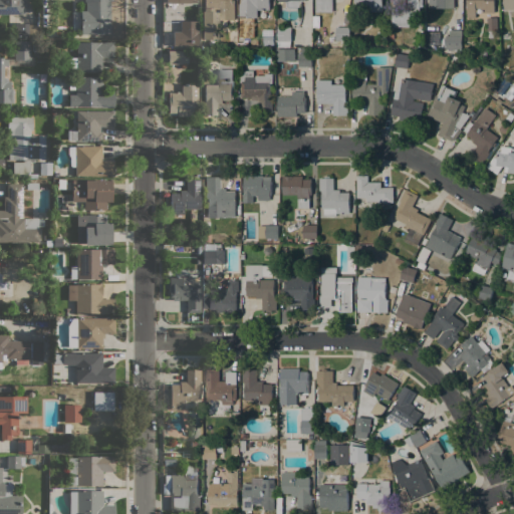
[(0,0),(24,0),(24,14),(0,14),(0,0)]
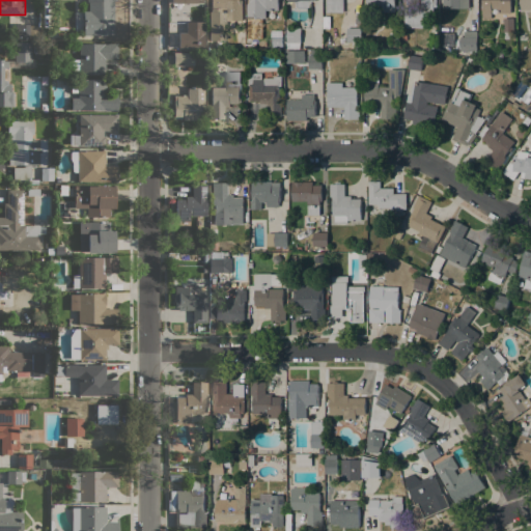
[(83,35),(83,11),(88,10),(88,2),(82,2),(82,0),(113,0),(114,34),(83,35)]
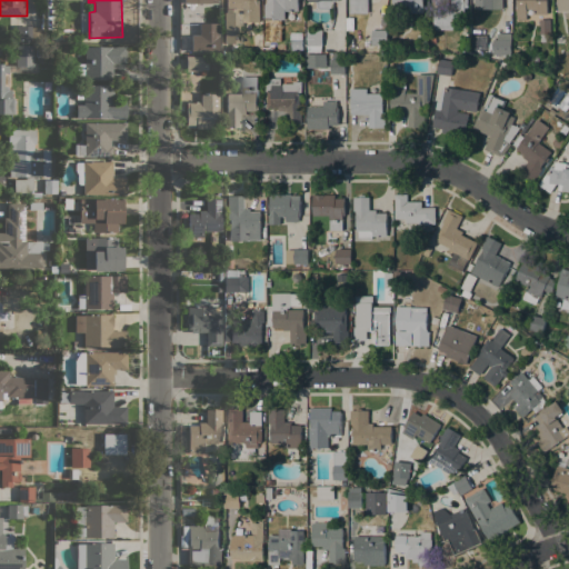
[(260,0),(260,22),(241,22),(241,43),(223,43),(223,12),(226,12),(226,8),(226,0),(260,0)]
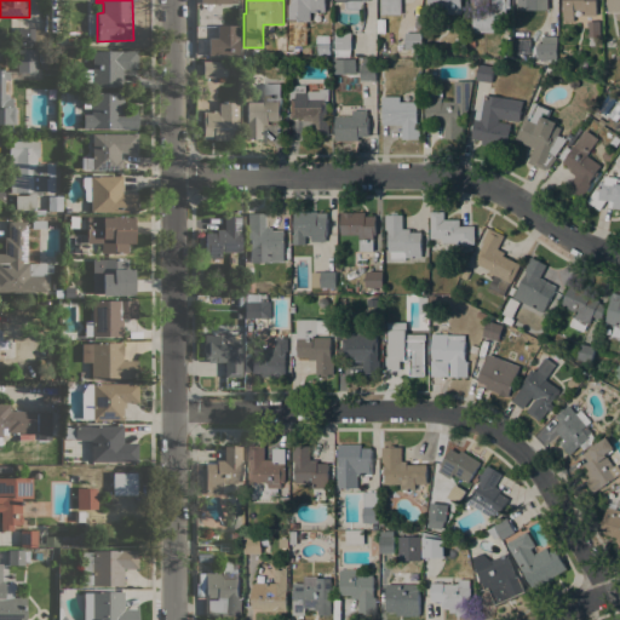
[(288,21),(288,5),(291,5),(291,3),(292,3),(292,0),(325,0),(325,11),(310,11),(310,22),(288,21)]
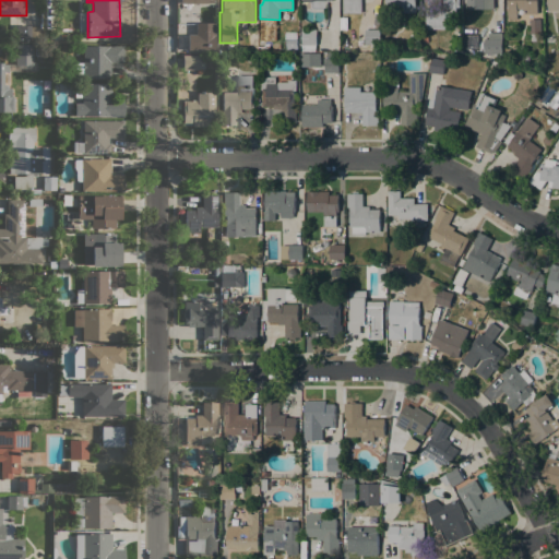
[(361,2),(361,13),(343,13),(343,4),(340,4),(340,0),(372,0),(372,2),(361,2)]
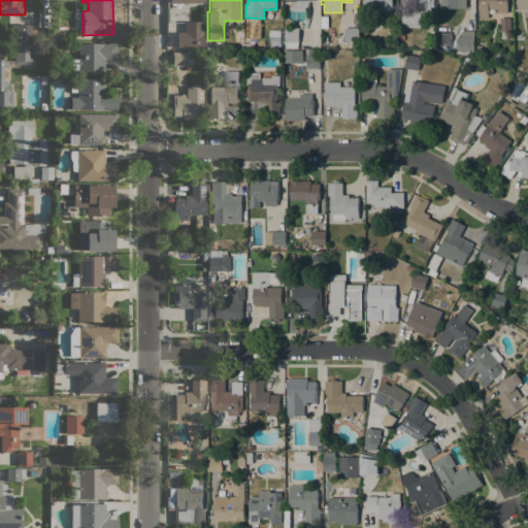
[(392,0),(392,12),(378,12),(378,5),(364,5),(364,0),(392,0)]
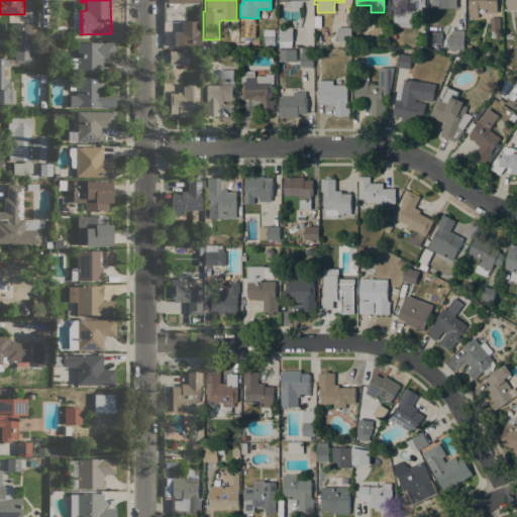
[(425,0),(425,7),(421,7),(421,14),(422,14),(422,21),(417,26),(412,26),(412,27),(394,27),(395,6),(400,6),(400,12),(406,12),(406,5),(395,5),(395,0),(425,0)]
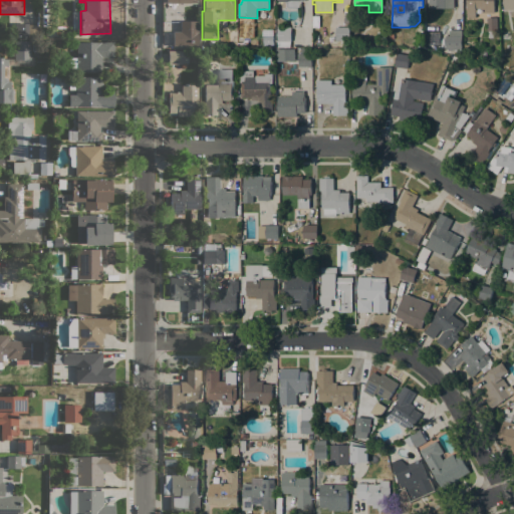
[(427,0),(428,8),(444,8),(443,0),(427,0)]
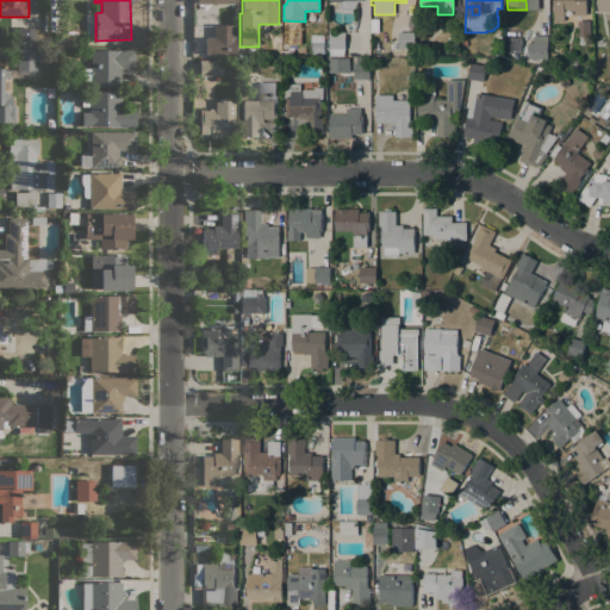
[(564,20),(554,20),(554,0),(586,0),(586,14),(571,14),(571,10),(564,10),(564,20)]
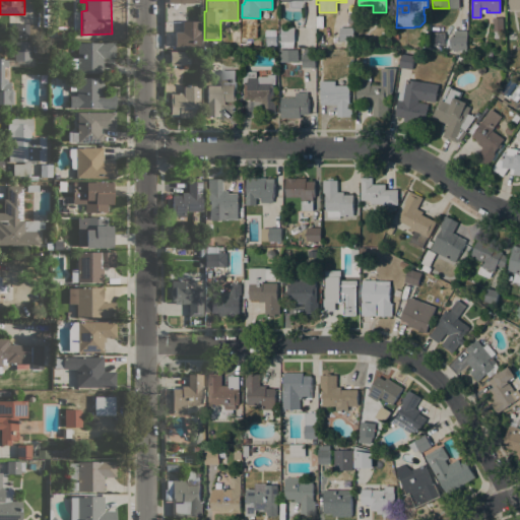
[(519,10),(509,10),(509,0),(519,0),(519,10)]
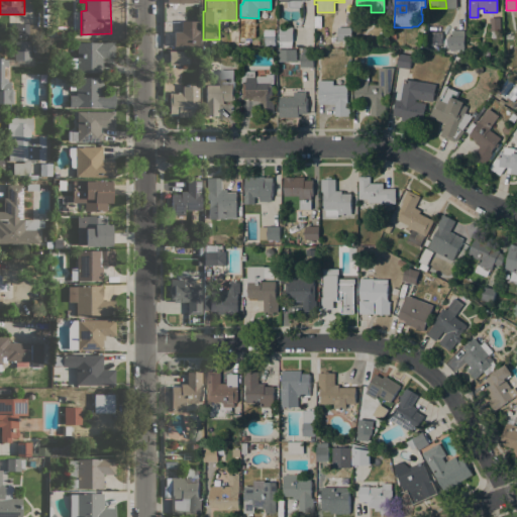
[(490,17),(499,17),(500,33),(490,30),(490,17)]
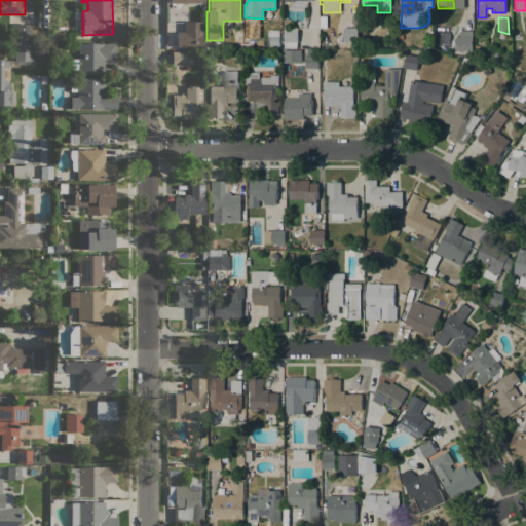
[(37,39),(28,39),(28,40),(20,40),(20,32),(28,32),(28,25),(37,25),(37,39)]
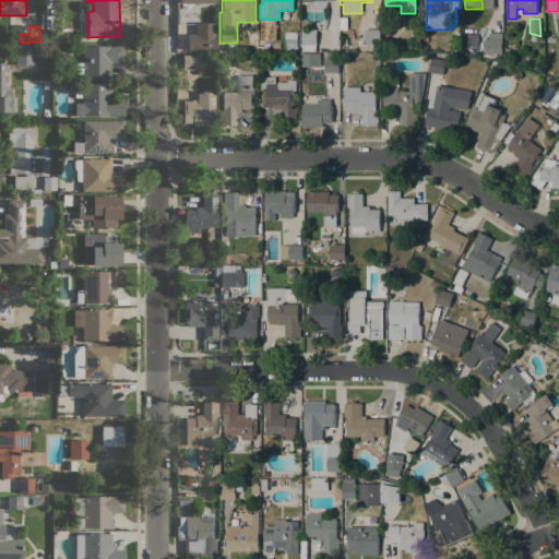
[(301,51),(302,30),(317,30),(317,45),(316,45),(316,51),(301,51)]
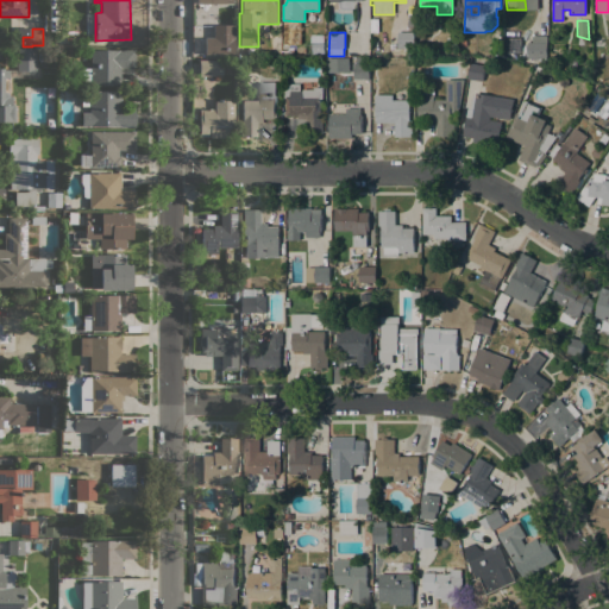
[(414,32),(414,48),(414,51),(401,51),(401,48),(397,48),(397,32),(414,32)]
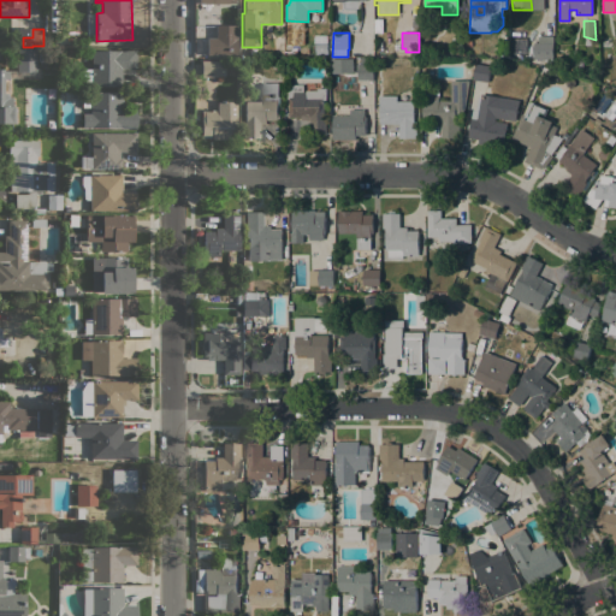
[(217,39),(227,39),(227,53),(217,53),(217,54),(202,54),(202,39),(217,39)]
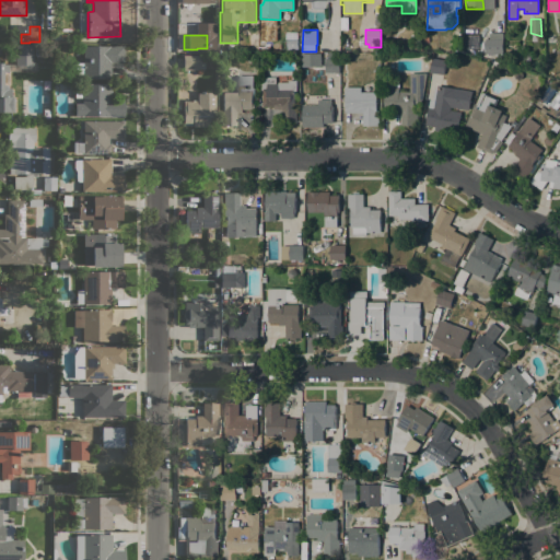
[(298,39),(298,49),(287,49),(287,39),(298,39)]
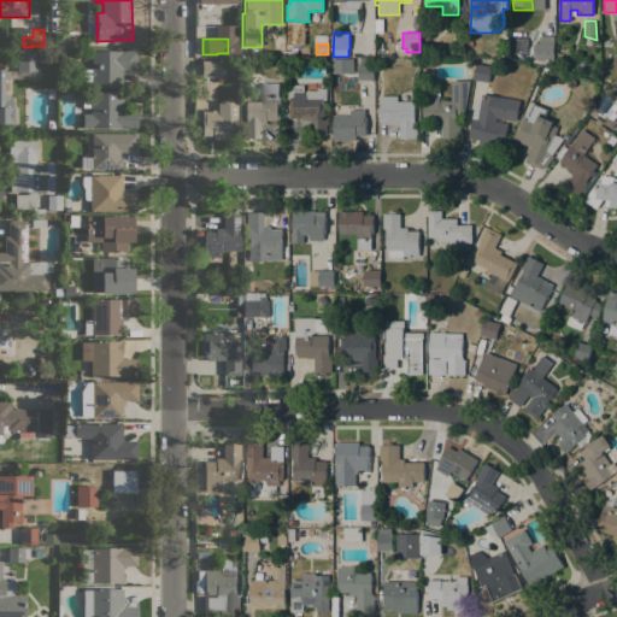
[(539,59),(539,43),(554,43),(554,59),(539,59)]
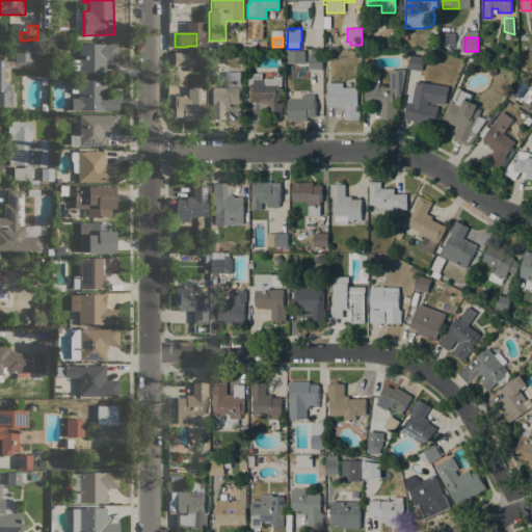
[(31,61),(14,61),(15,42),(31,42),(31,59),(31,61)]
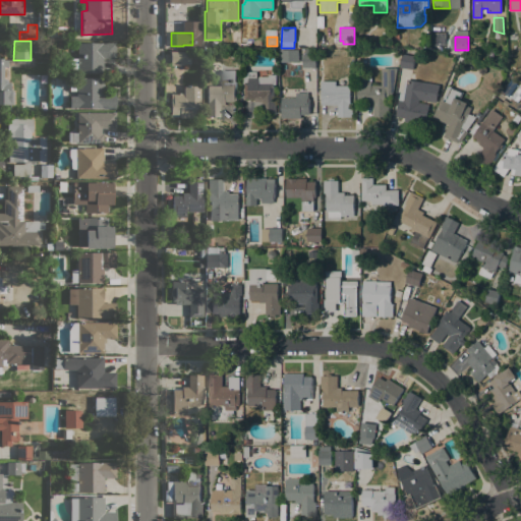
[(76,43),(101,43),(101,42),(111,42),(115,42),(115,58),(103,58),(103,71),(77,71),(77,72),(67,72),(68,58),(76,58),(76,43)]
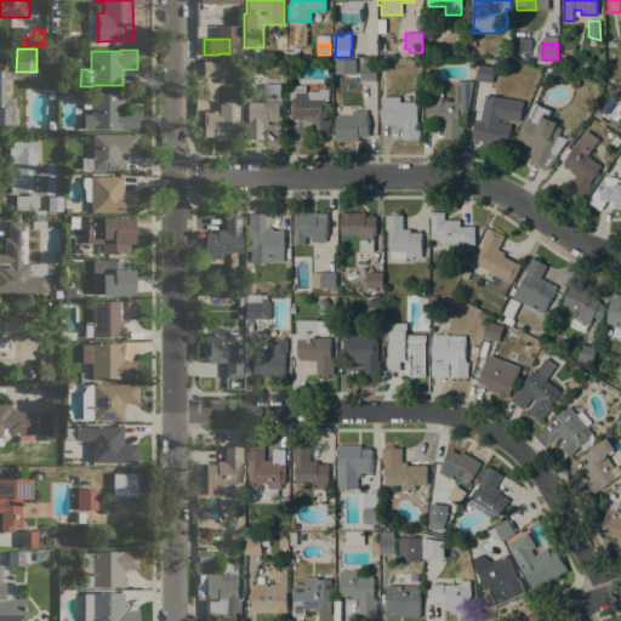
[(38,61),(38,51),(55,52),(55,61),(50,61),(38,61)]
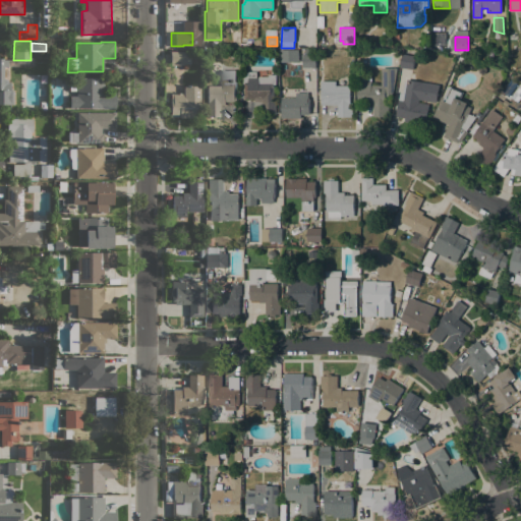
[(400,67),(403,49),(416,52),(412,69),(400,67)]
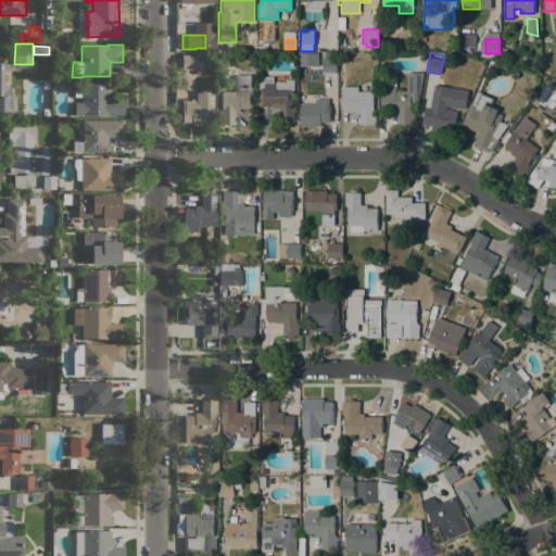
[(300,66),(299,53),(318,53),(318,65),(300,66)]
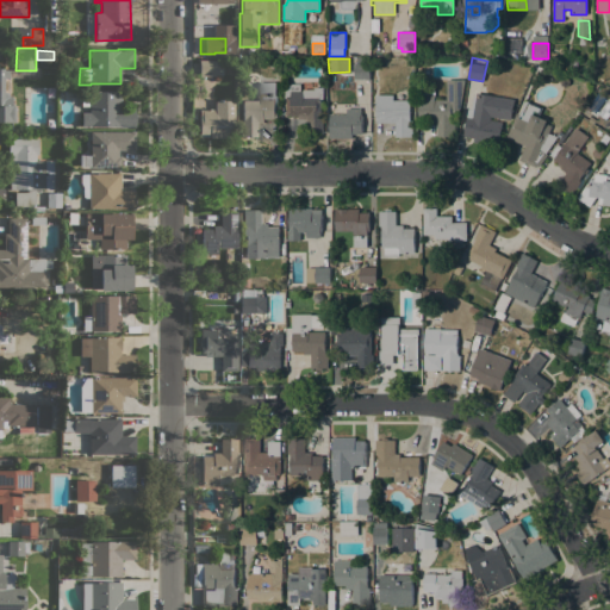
[(199,60),(222,60),(222,75),(216,75),(216,76),(199,75),(199,60)]
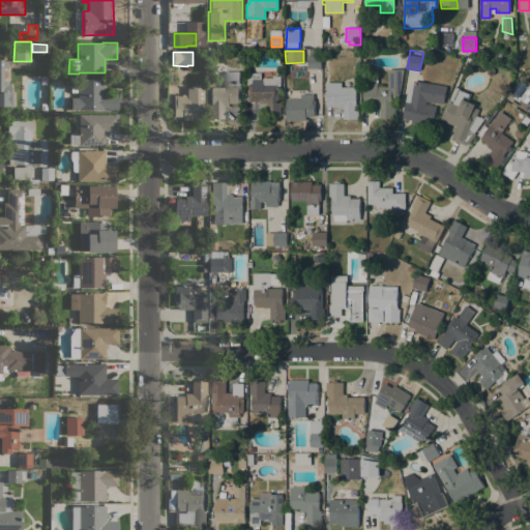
[(308,55),(321,55),(321,68),(308,68),(308,55)]
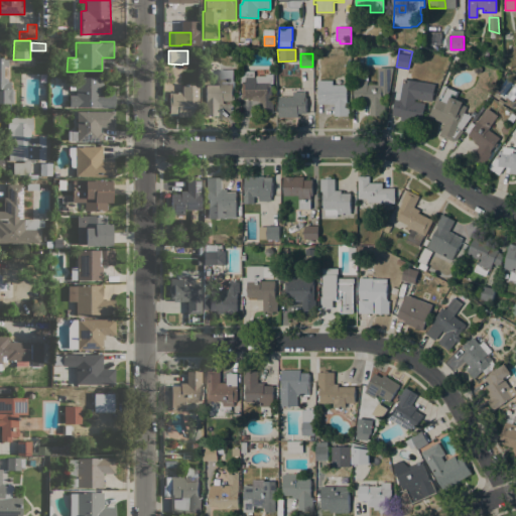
[(3,80),(9,80),(9,82),(10,82),(10,89),(13,89),(13,103),(0,103),(0,57),(3,57),(3,58),(7,58),(7,66),(3,66),(3,67),(3,80)]
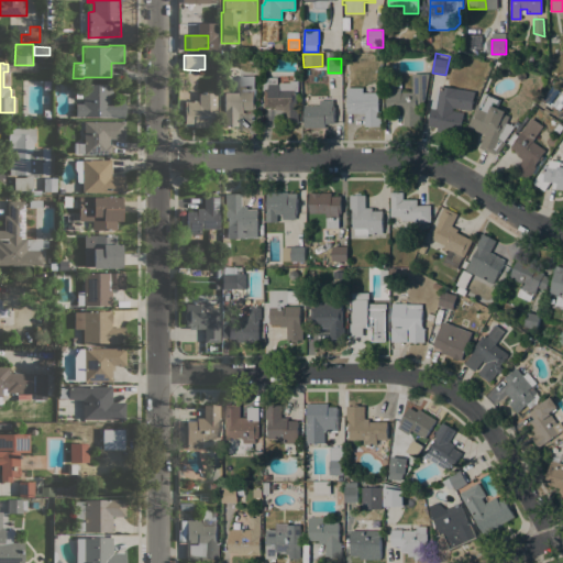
[(403,113),(394,113),(394,109),(387,110),(386,79),(401,79),(401,92),(412,92),(412,74),(429,73),(424,105),(419,105),(419,125),(404,125),(403,113)]
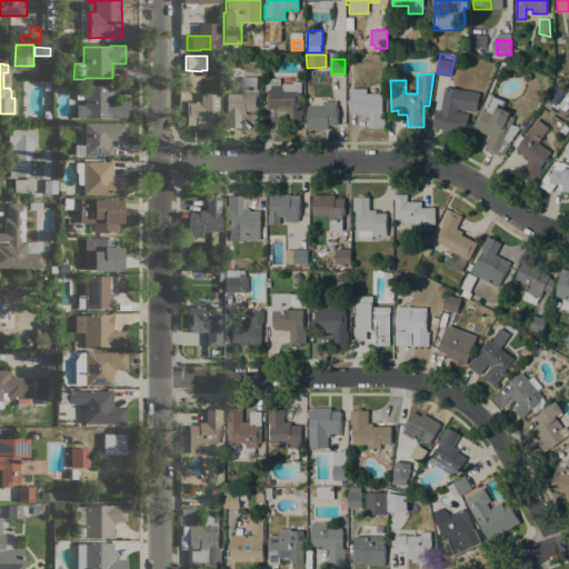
[(223,113),(226,113),(226,93),(242,93),(242,91),(241,91),(241,77),(257,77),(257,89),(258,89),(258,111),(247,111),(247,115),(239,115),(239,127),(223,127),(223,113)]
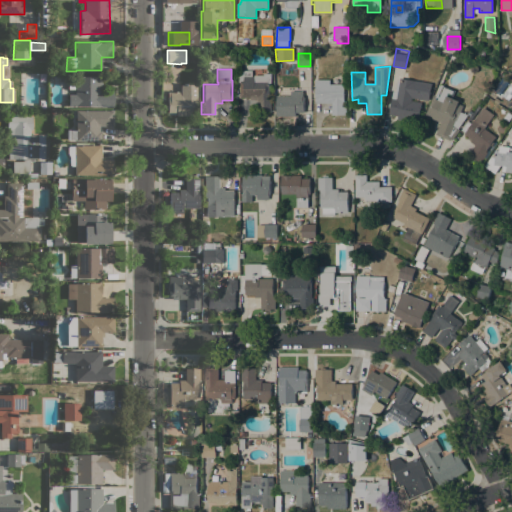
[(271,73),(271,106),(257,106),(257,100),(251,100),(251,97),(240,97),(240,82),(239,82),(239,70),(252,70),(252,76),(254,76),(254,75),(264,75),(264,73),(271,73)]
